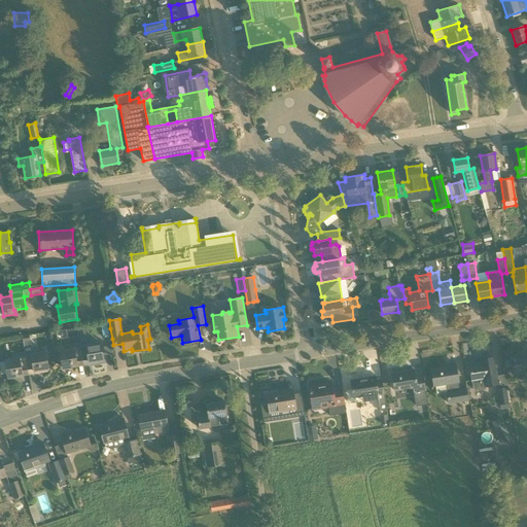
[(22,336),(25,352),(28,375),(35,373),(35,372),(39,371),(40,373),(48,371),(47,369),(48,369),(45,351),(39,353),(38,350),(32,351),(30,335),(22,336)]
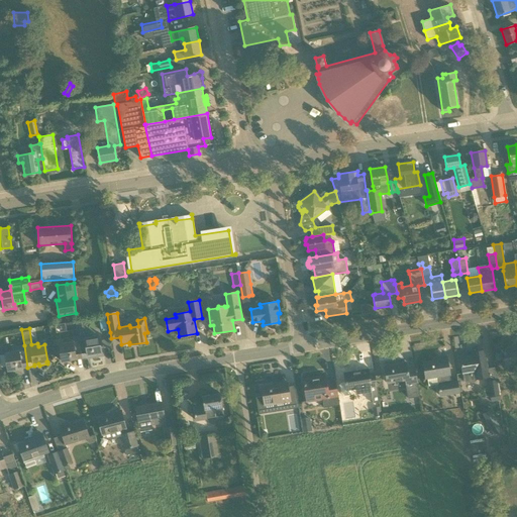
[(82,358),(88,357),(88,355),(93,354),(93,356),(101,355),(101,352),(98,336),(92,337),(91,334),(78,336),(82,358)]
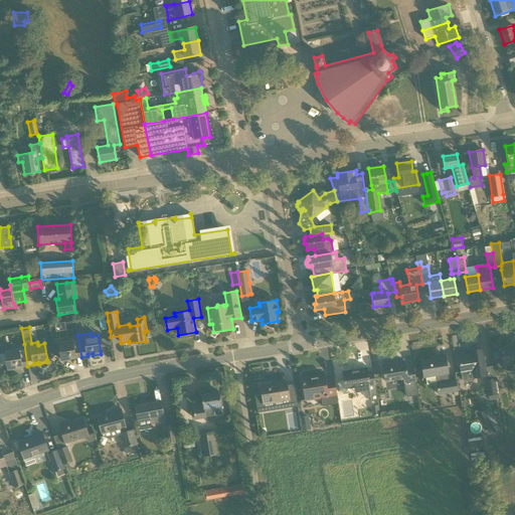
[(65,342),(58,343),(61,360),(70,359),(70,357),(74,356),(75,358),(81,357),(77,335),(64,338),(65,342)]
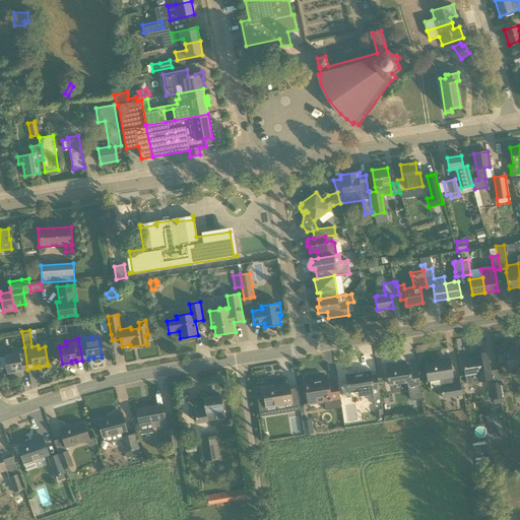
[(8,373),(17,371),(16,369),(21,369),(21,371),(27,370),(24,347),(11,349),(11,354),(5,355),(8,373)]
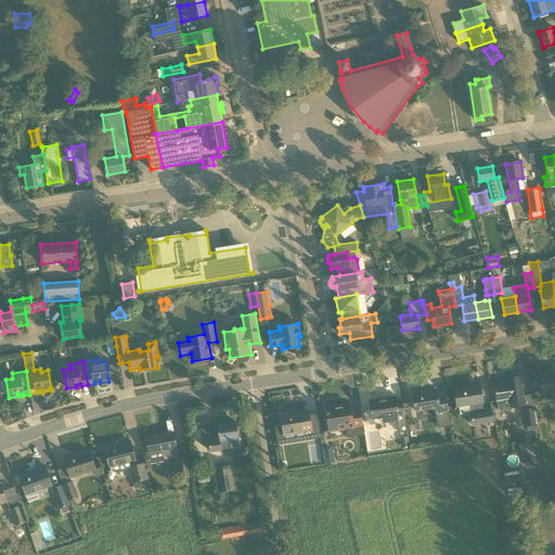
[(554,372),(540,375),(543,394),(554,391),(554,372)]
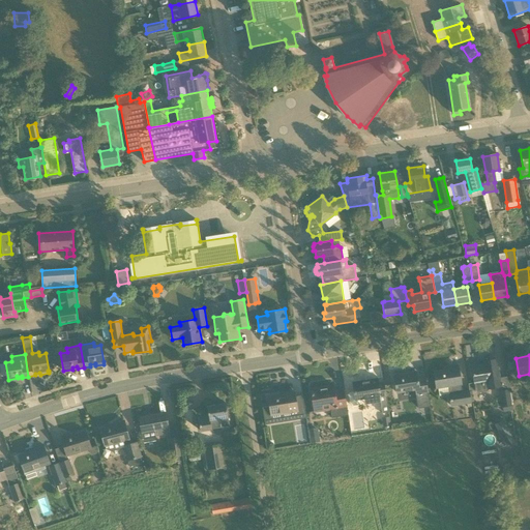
[(472,366),(473,377),(475,391),(479,392),(487,391),(489,389),(501,387),(496,359),(483,361),(484,364),(472,366)]
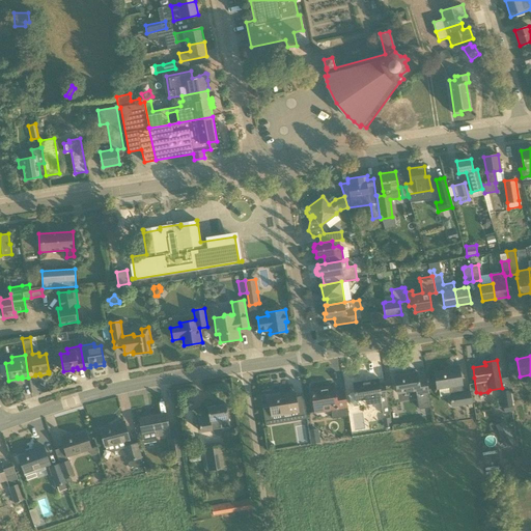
[(464,392),(462,386),(458,366),(449,367),(450,369),(435,372),(438,390),(449,388),(450,395),(452,408),(468,404),(472,404),(473,404),(470,391),(464,392)]
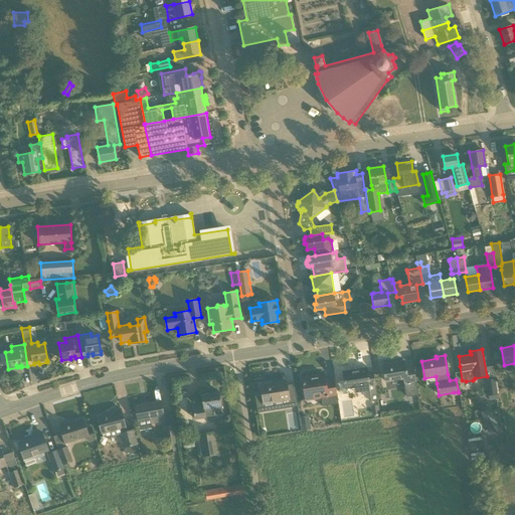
[(417,394),(415,382),(413,368),(406,369),(405,361),(382,365),(385,381),(404,378),(407,395),(417,394)]
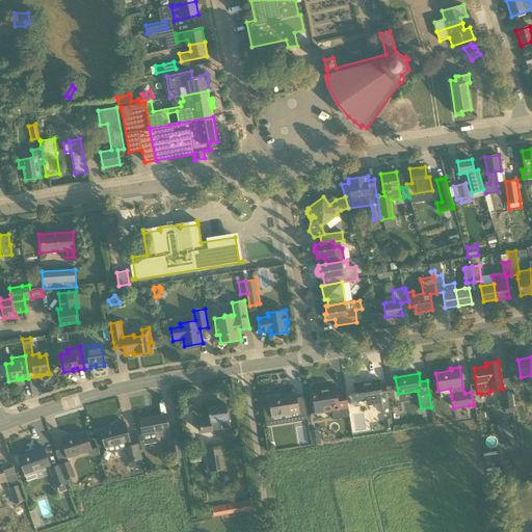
[(354,383),(355,393),(350,394),(349,395),(351,406),(352,407),(361,406),(362,404),(362,400),(365,399),(366,405),(381,403),(383,415),(390,414),(386,382),(379,383),(378,379),(354,383)]
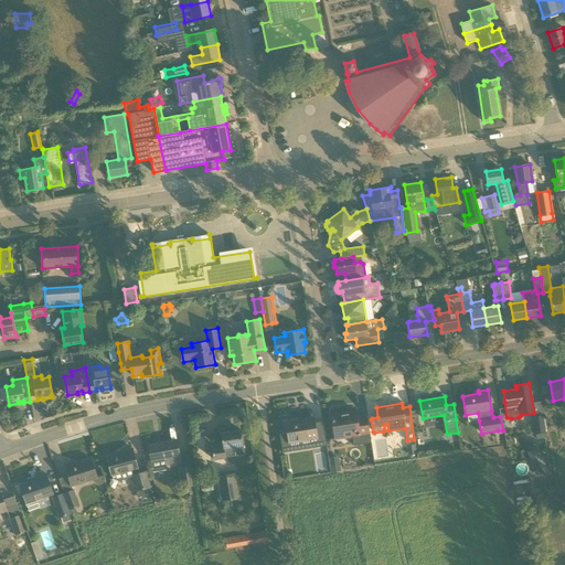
[(371,443),(369,434),(366,415),(365,416),(366,419),(358,420),(355,411),(331,415),(334,438),(352,436),(353,445),(371,443)]
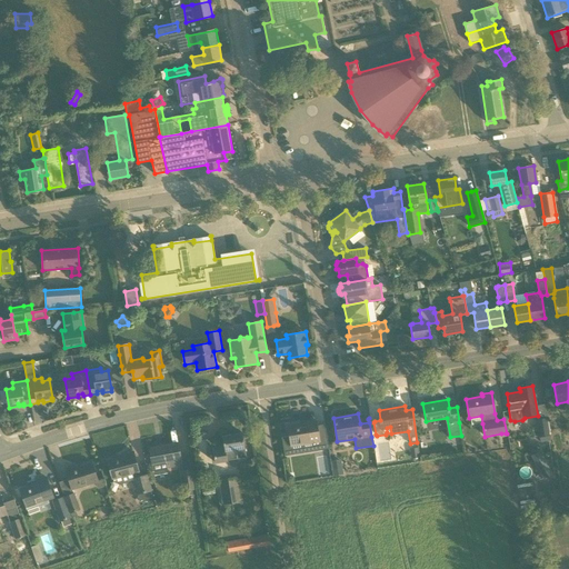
[(539,437),(550,436),(547,419),(536,420),(539,437)]
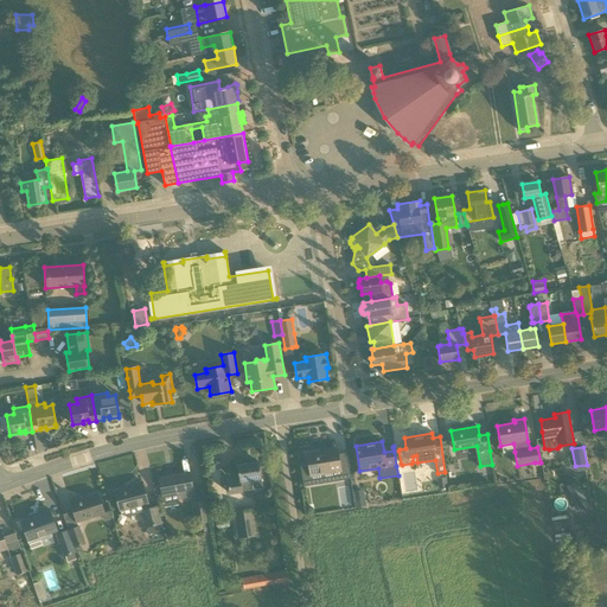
[(338,454),(338,452),(328,453),(319,455),(318,452),(307,453),(308,465),(301,466),(304,486),(310,485),(314,485),(313,475),(333,472),(334,479),(340,478),(340,480),(347,479),(351,479),(347,453),(346,453),(346,454),(338,455),(338,454)]
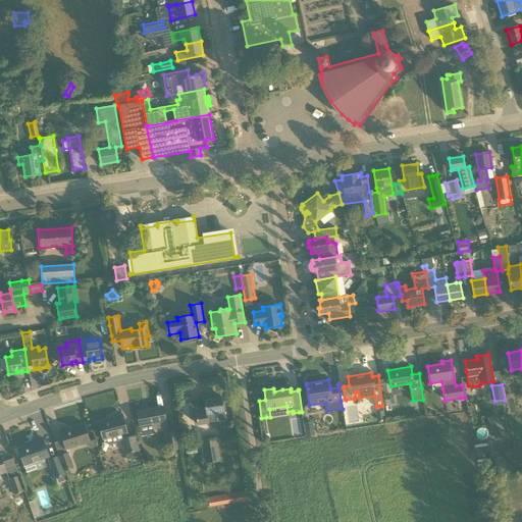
[(195,411),(197,421),(197,424),(208,423),(208,422),(226,419),(222,397),(204,400),(206,409),(195,411)]
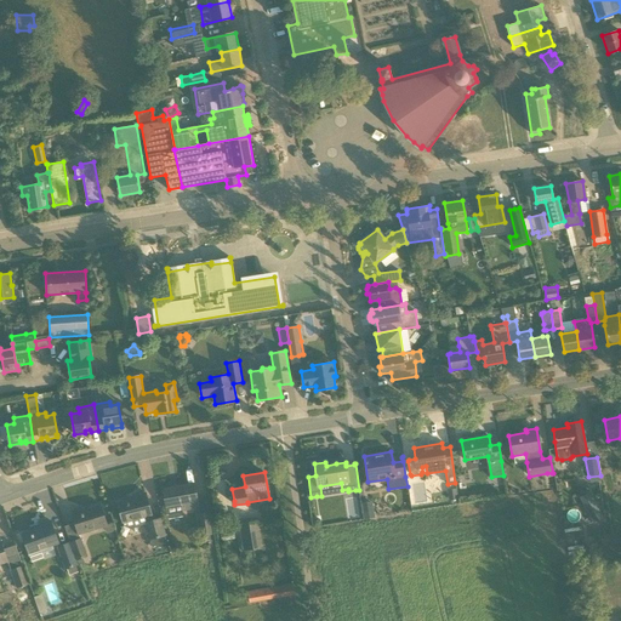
[(182,511),(198,508),(198,501),(194,483),(163,489),(164,496),(159,496),(160,510),(165,508),(166,508),(169,519),(183,517),(182,511)]
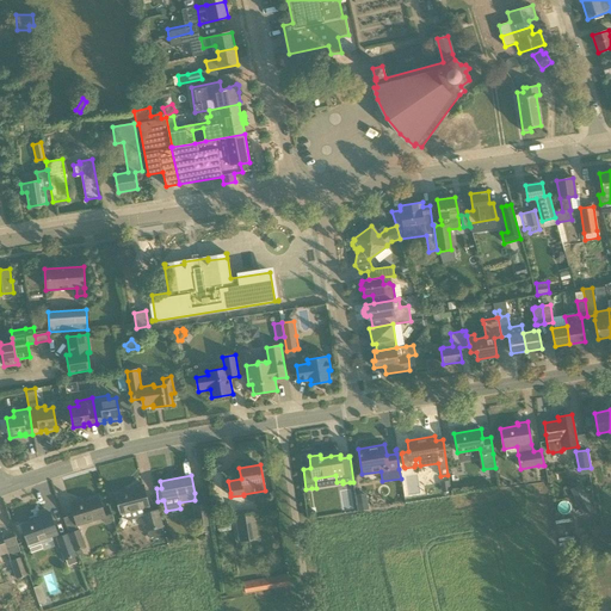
[(148,507),(149,506),(143,485),(130,488),(131,491),(116,494),(121,514),(122,517),(129,520),(137,519),(142,516),(146,531),(147,531),(162,528),(164,526),(161,519),(159,510),(150,512),(148,507)]
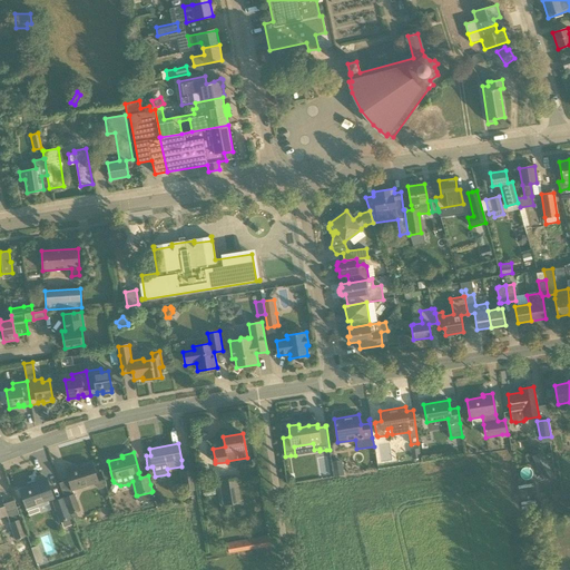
[(342,460),(331,462),(333,477),(344,475),(342,460)]
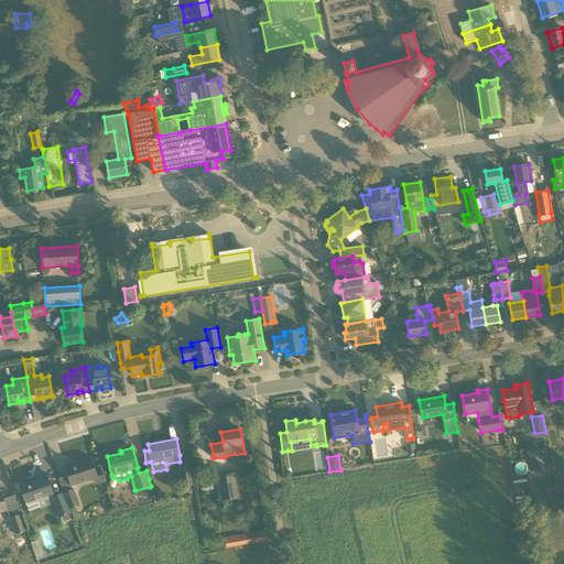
[(548,469),(540,455),(531,461),(539,475),(548,469)]
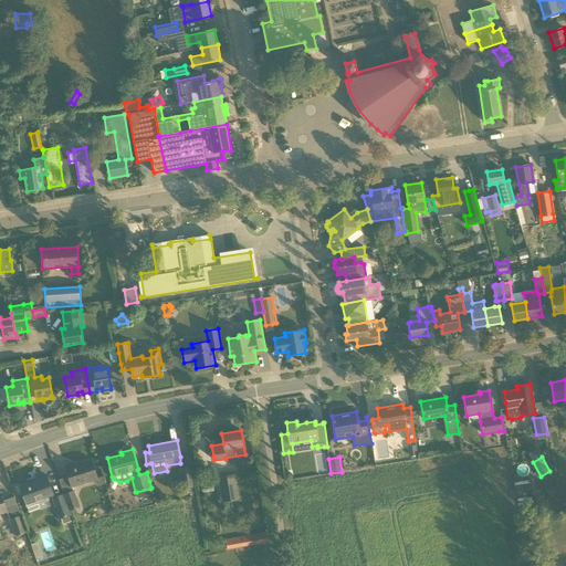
[(66,469),(69,477),(72,488),(95,480),(97,480),(95,471),(92,460),(81,464),(75,465),(66,469)]
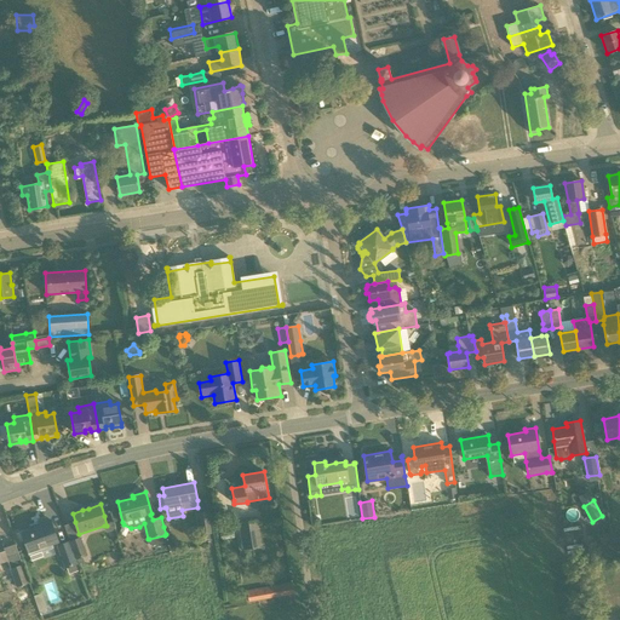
[(199,512),(197,512),(202,535),(210,533),(213,533),(208,511),(199,512)]
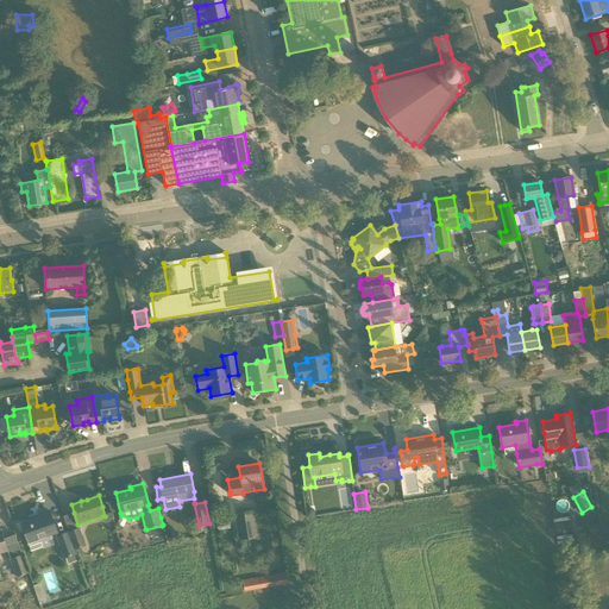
[(57,533),(57,532),(50,510),(37,515),(38,518),(22,523),(29,542),(30,547),(31,551),(43,546),(42,542),(52,539),(52,535),(57,533)]
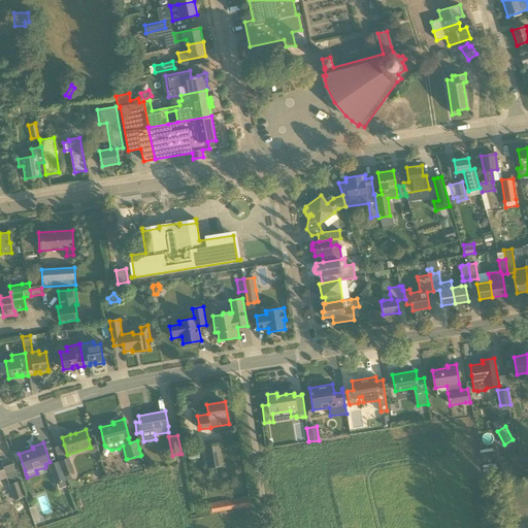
[(223,465),(220,442),(204,446),(207,468),(223,465)]
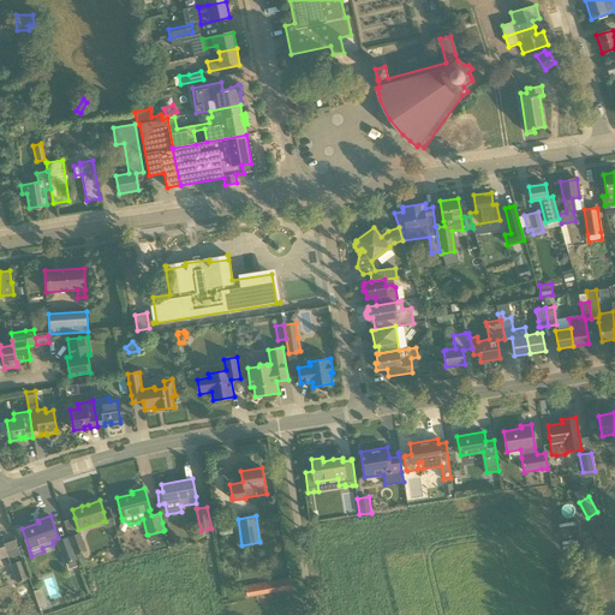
[(163,531),(148,535),(150,541),(165,537),(163,531)]
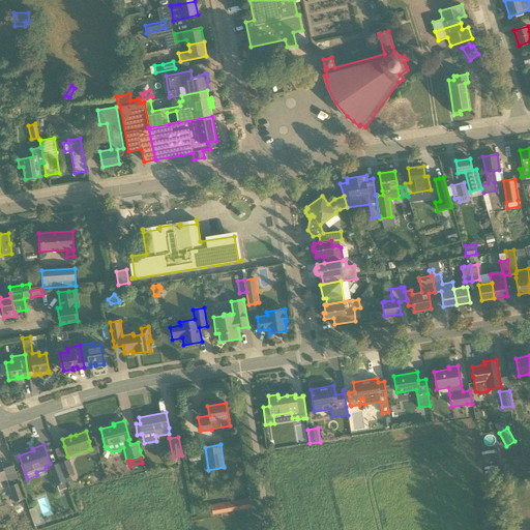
[(69,459),(60,462),(65,478),(67,482),(72,480),(70,476),(75,475),(69,459)]
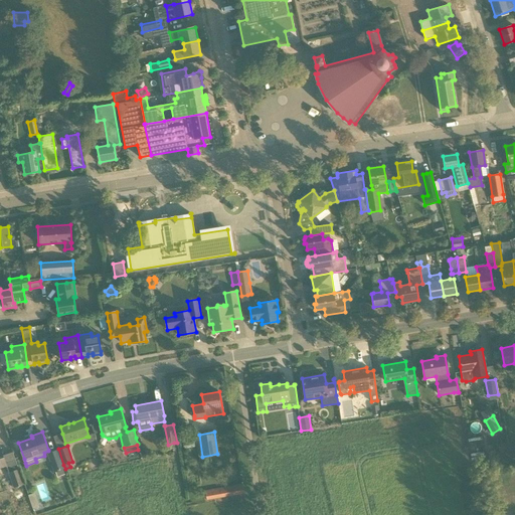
[(0,467),(5,466),(14,488),(24,484),(12,452),(12,453),(12,454),(3,457),(0,448),(0,467)]
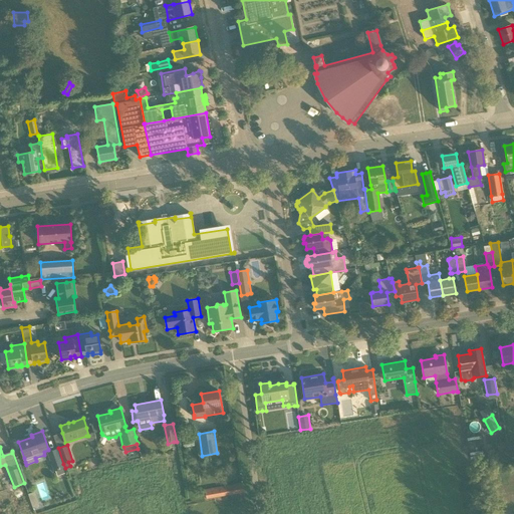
[(55,471),(62,468),(55,450),(47,453),(54,471),(55,471)]
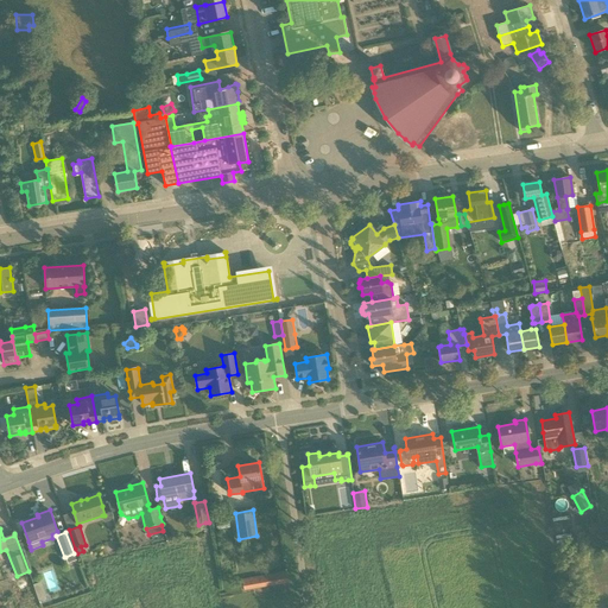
[(244,590),(263,587),(272,586),(271,575),(261,576),(242,580),(244,590)]
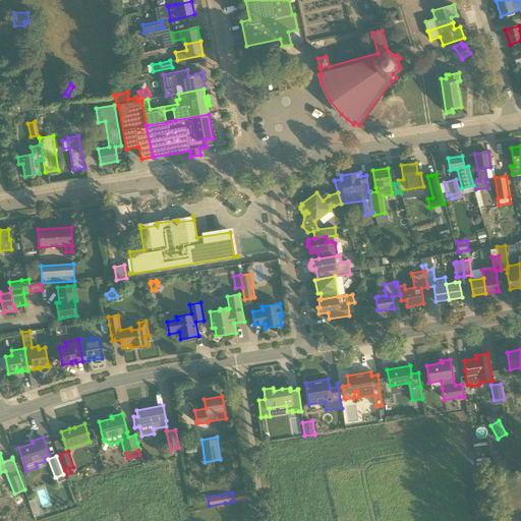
[(38,506),(31,508),(34,516),(40,513),(38,506)]
